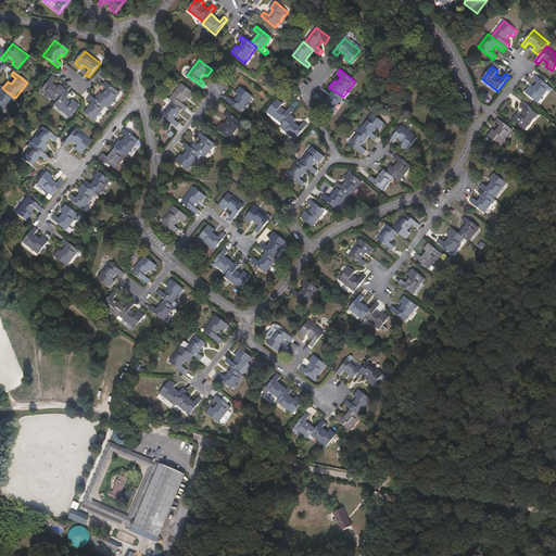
[(55,103),(65,90),(66,89),(60,85),(58,87),(52,83),(55,78),(52,75),(40,90),(55,103)]
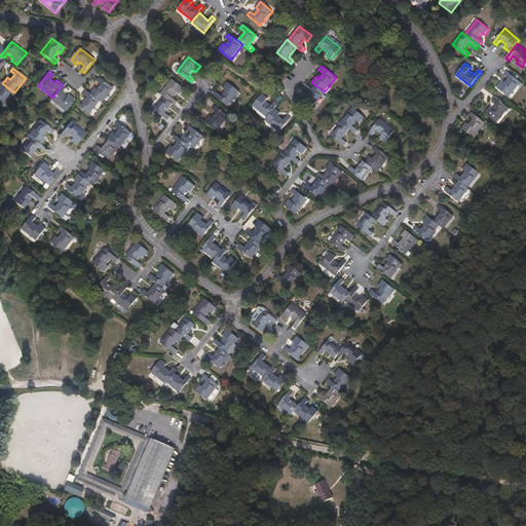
[(497,87),(510,97),(521,82),(506,71),(504,74),(509,78),(504,83),(501,81),(497,87)]
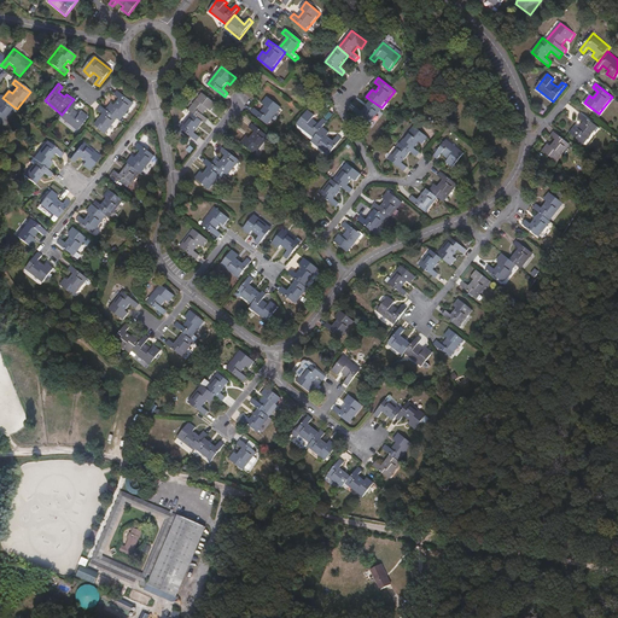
[(117,120),(121,122),(134,104),(117,91),(115,94),(120,99),(115,105),(111,103),(106,110),(117,120)]
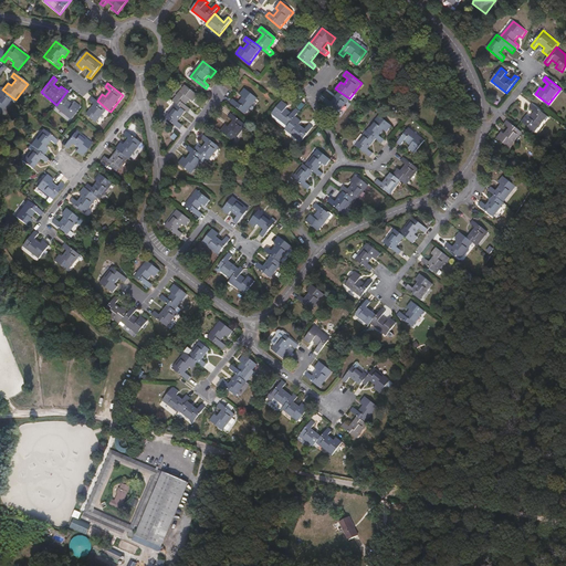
[(186,85),(173,102),(176,104),(186,112),(188,114),(191,109),(187,105),(191,100),(195,102),(199,95),(186,85)]
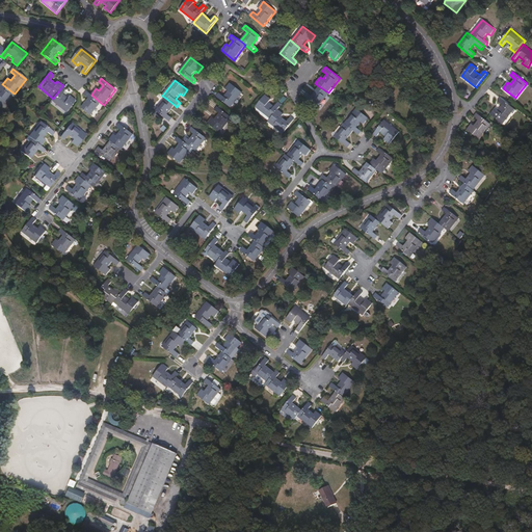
[(0,82),(0,106),(1,107),(12,92),(2,84),(0,82)]
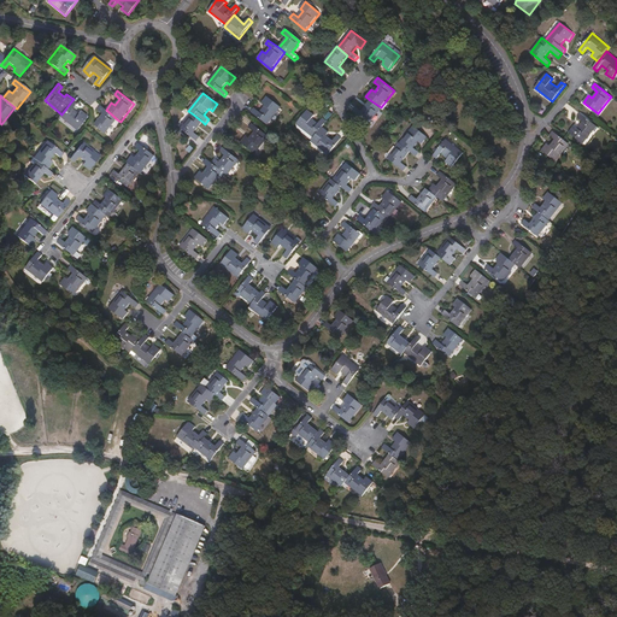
[(268,125),(282,107),(268,97),(262,103),(264,105),(259,112),(254,107),(251,112),(268,125)]
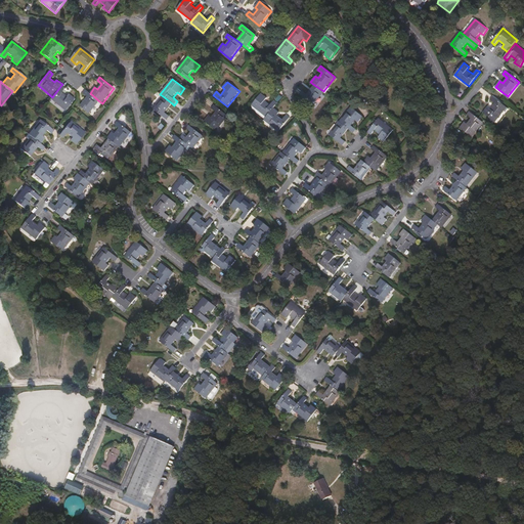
[(52,97),(50,99),(66,111),(75,98),(69,94),(67,96),(61,92),(66,88),(61,85),(52,97)]
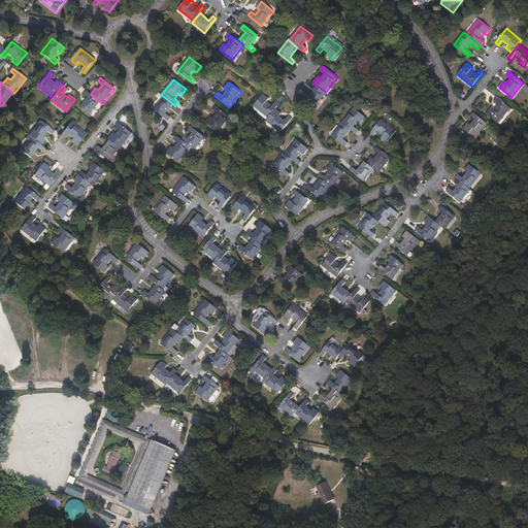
[(317,105),(326,93),(326,92),(317,86),(309,95),(304,91),(302,94),(317,105)]
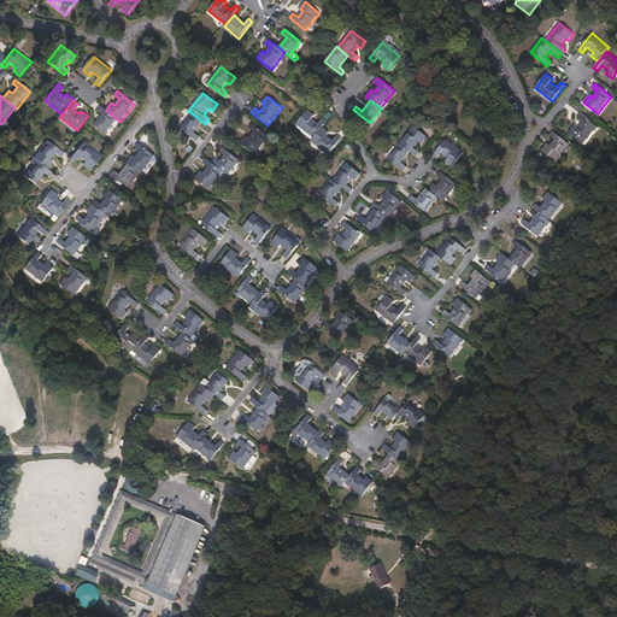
[(106,110),(100,106),(98,110),(103,115),(94,125),(106,134),(117,119),(106,110)]
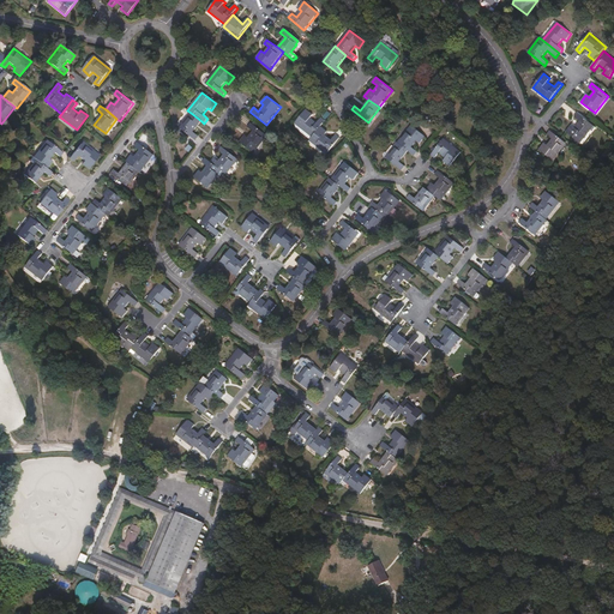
[(320,126),(325,121),(321,118),(317,122),(311,118),(313,114),(306,109),(295,124),(301,130),(312,137),(320,126)]
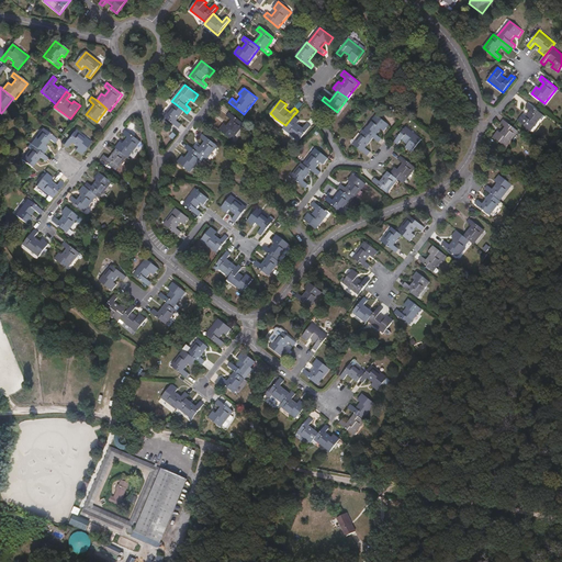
[(184,111),(175,103),(164,116),(179,128),(182,125),(178,121),(184,111)]
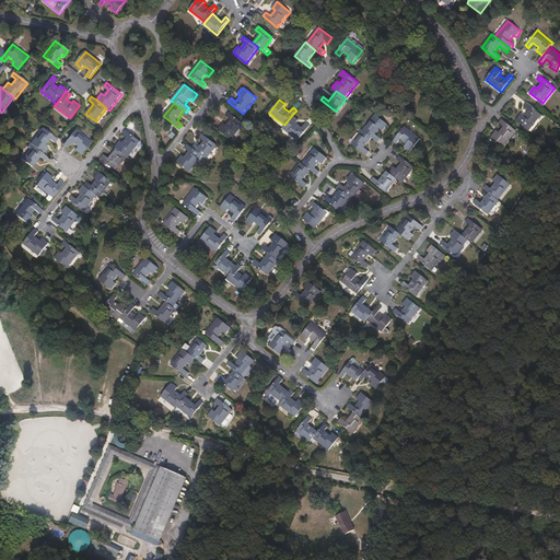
[(524,116),(522,114),(516,120),(529,130),(541,115),(527,103),(524,106),(528,111),(524,116)]
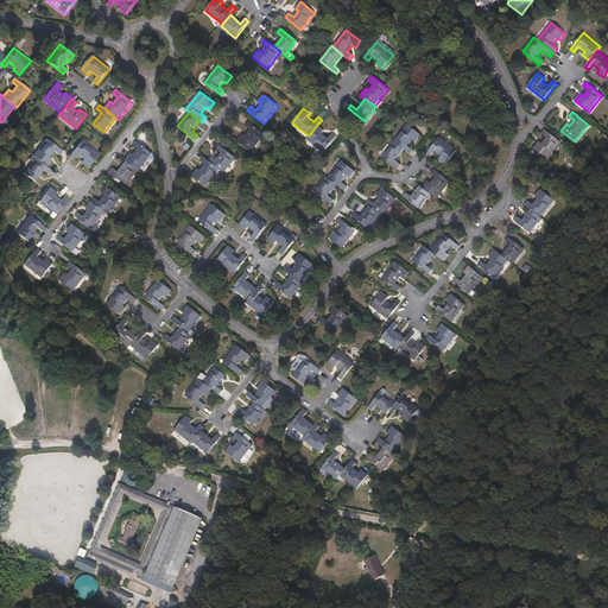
[(246,137),(242,134),(238,140),(252,152),(265,134),(248,121),(246,125),(251,130),(246,137)]
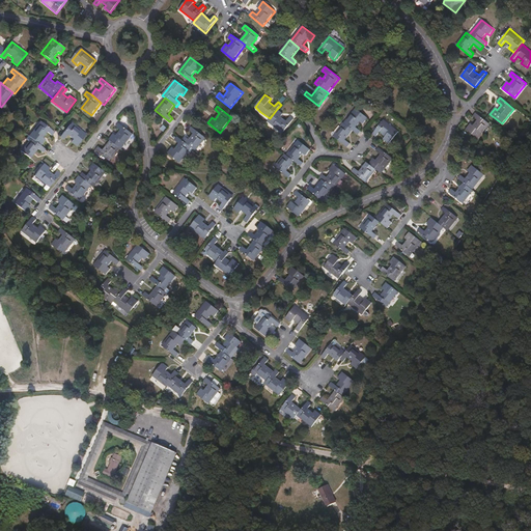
[(353,131),(358,135),(361,131),(356,128),(361,121),(364,123),(368,118),(356,108),(343,123),(353,131)]
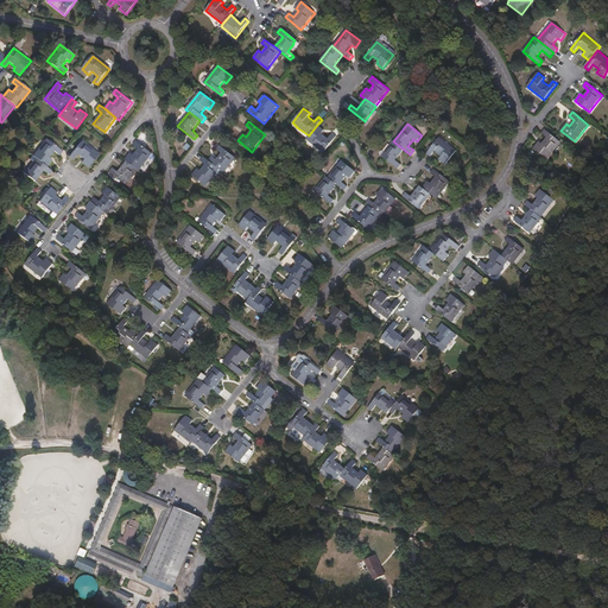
[(324,131),(317,125),(309,135),(308,138),(306,139),(324,152),(337,137),(333,133),(329,138),(322,133),(324,131)]
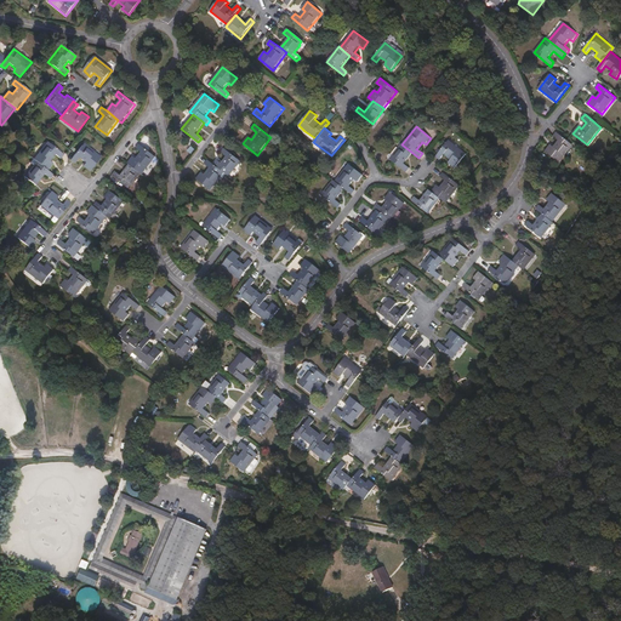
[(315,138),(305,131),(303,132),(314,141),(315,138)]
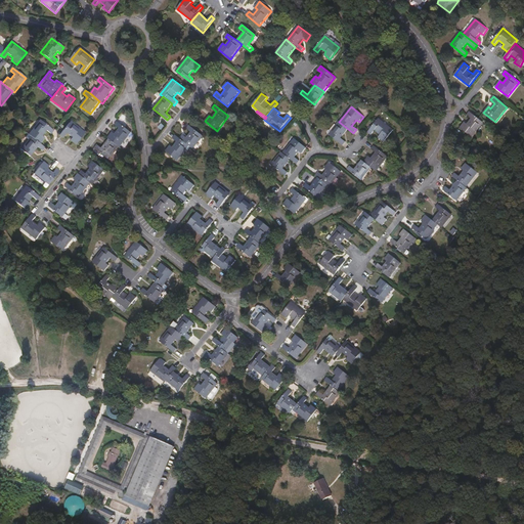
[(460,127),(472,137),(484,123),(470,112),(467,115),(471,118),(467,124),(465,122),(460,127)]
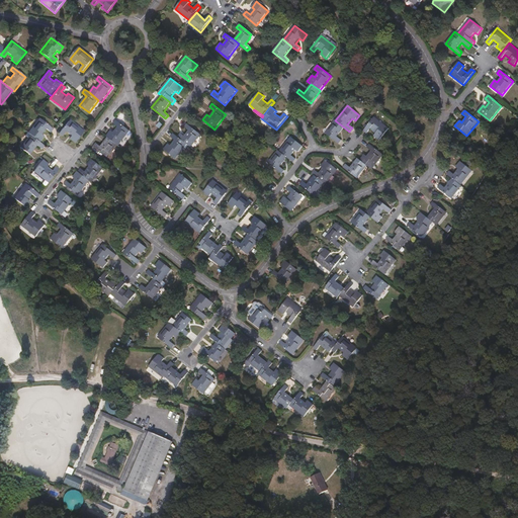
[(374,116),(363,131),(367,134),(370,128),(375,133),(373,136),(379,141),(389,128),(374,116)]
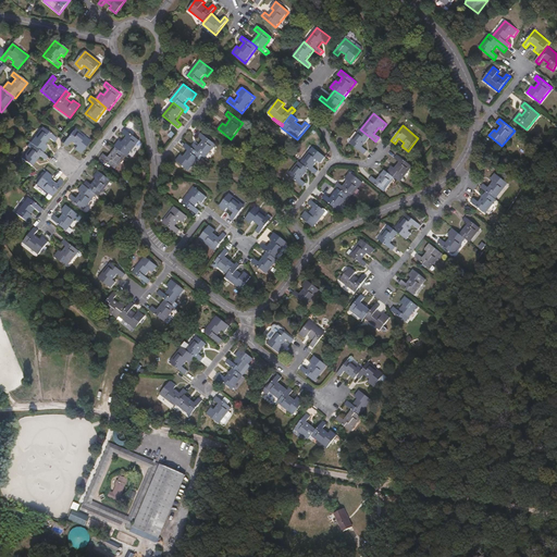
[(42,127),(29,143),(33,145),(44,153),(48,147),(45,145),(50,139),(54,143),(58,139),(42,127)]
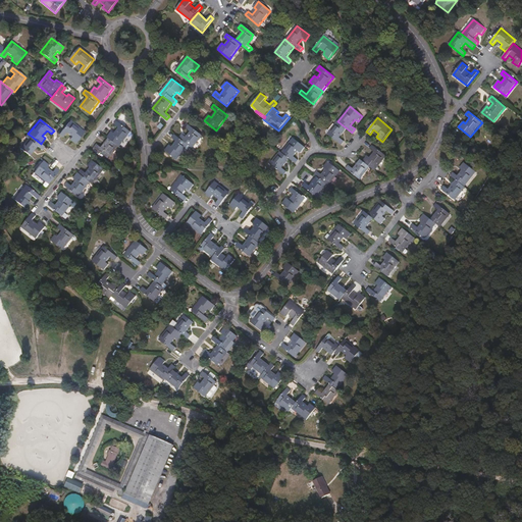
[(337,121),(337,120),(327,134),(342,145),(345,142),(340,138),(347,128),(337,121)]
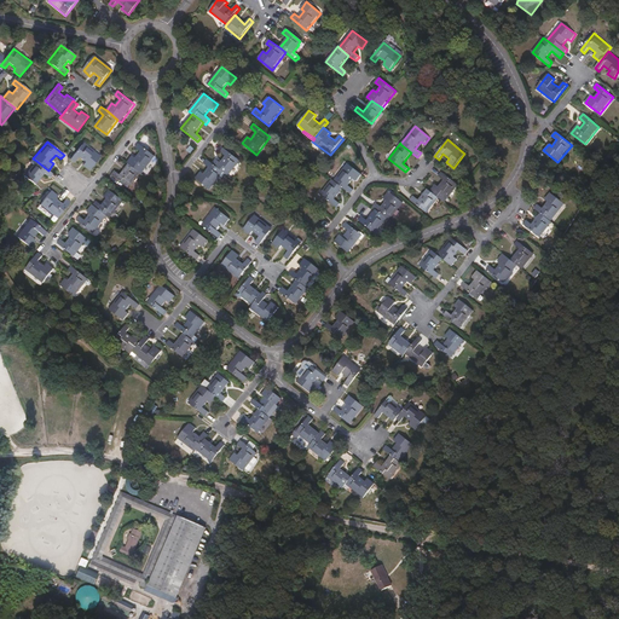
[(84,144),(70,160),(74,163),(79,157),(85,162),(84,166),(90,171),(100,157),(84,144)]
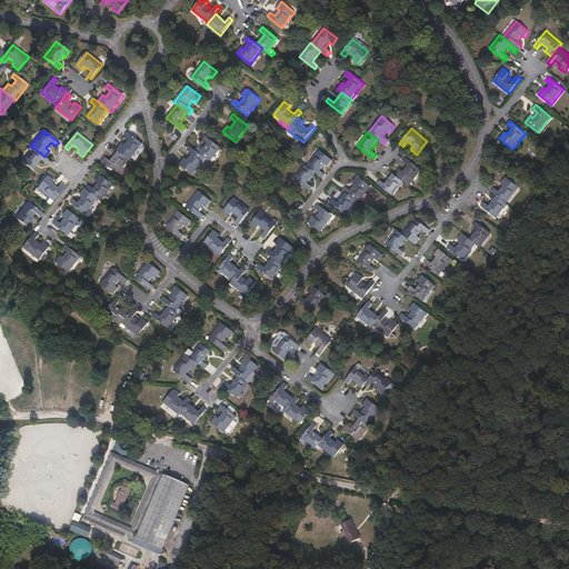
[(129,159),(130,160),(142,145),(127,132),(125,136),(130,140),(126,146),(121,143),(117,149),(119,151),(129,159)]
